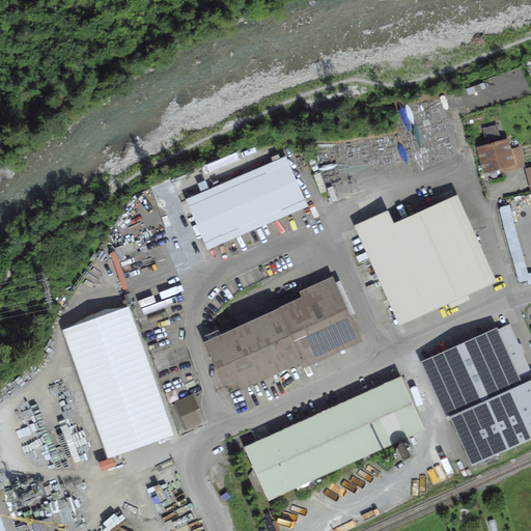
[(480,149),(486,169),(503,165),(504,170),(523,165),(518,148),(508,151),(506,142),(480,149)]
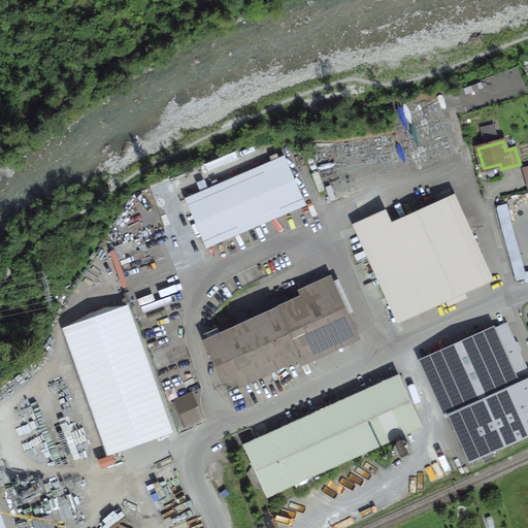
[(303,205),(283,158),(188,198),(208,245),(303,205)]
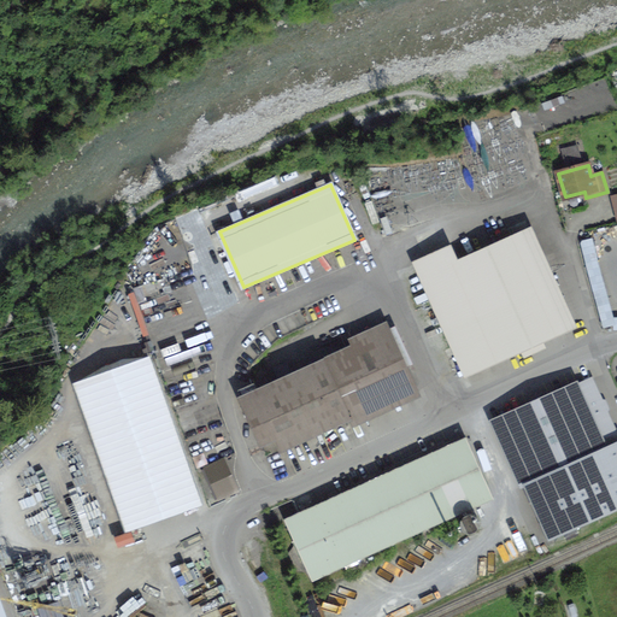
[(424,234),(421,238),(419,244),(422,248),(428,252),(433,251),(438,246),(439,241),(435,235),(430,233),(424,234)]
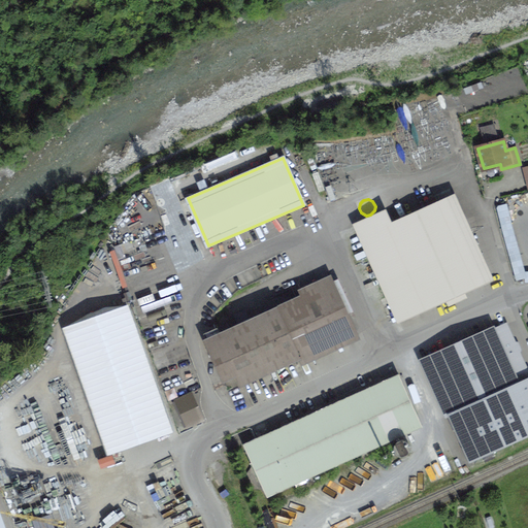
[(358,224),(401,320),(484,283),(447,200),(390,225),(385,212),(358,224)]
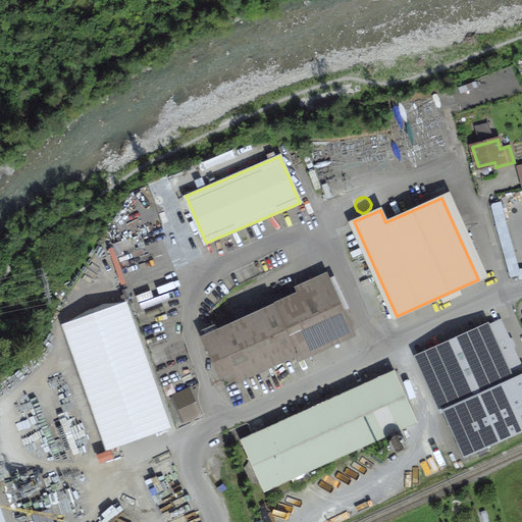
[(521,270),(520,270),(504,200),(493,202),(512,283),(521,280),(521,270)]
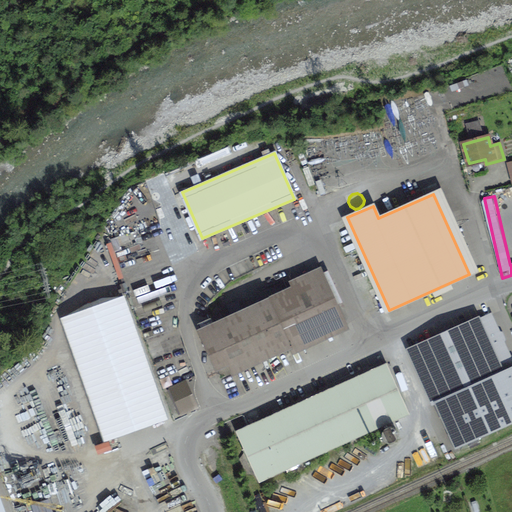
[(296,287),(212,325),(208,316),(196,322),(222,377),(343,322),(322,275),(314,279),(310,270),(292,278),(296,287)]
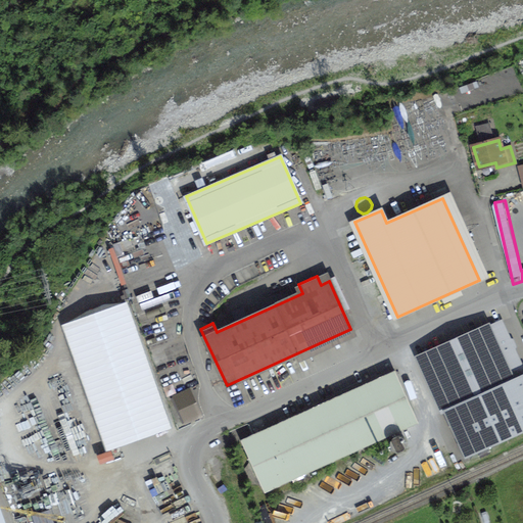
[(131,298),(63,319),(105,452),(98,454),(101,462),(115,458),(111,446),(172,428),(131,298)]
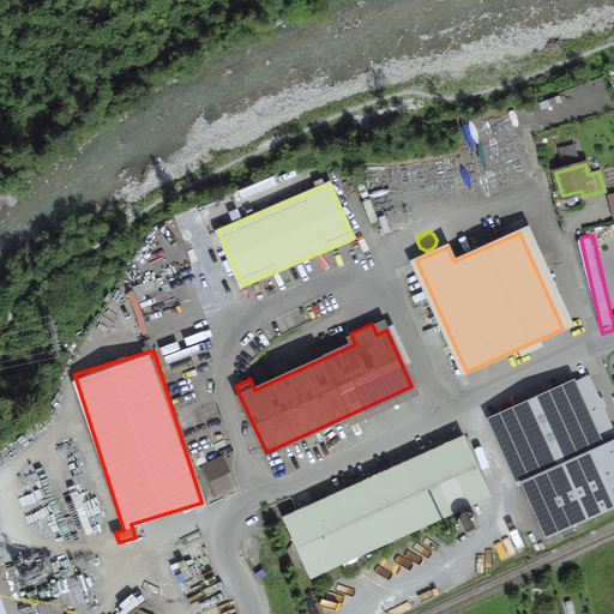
[(613,506),(613,433),(589,378),(498,420),(549,536),(613,506)]
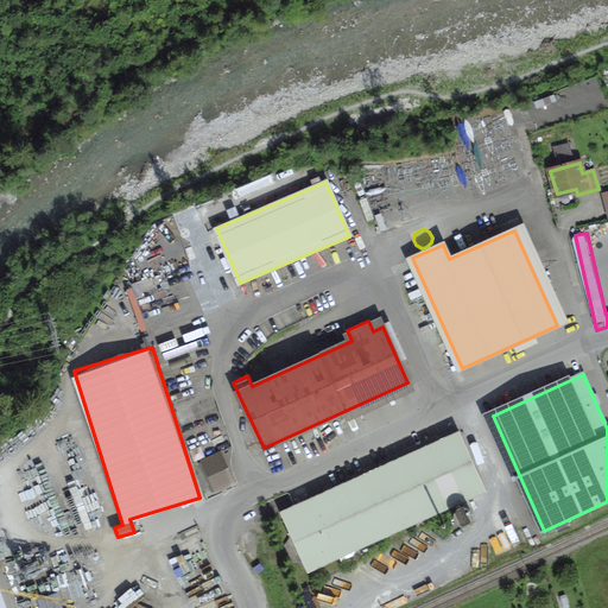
[(458,431),(310,498),(303,482),(287,489),(295,506),(280,512),(291,537),(285,545),(292,561),(303,562),(308,572),(486,491),(458,431)]
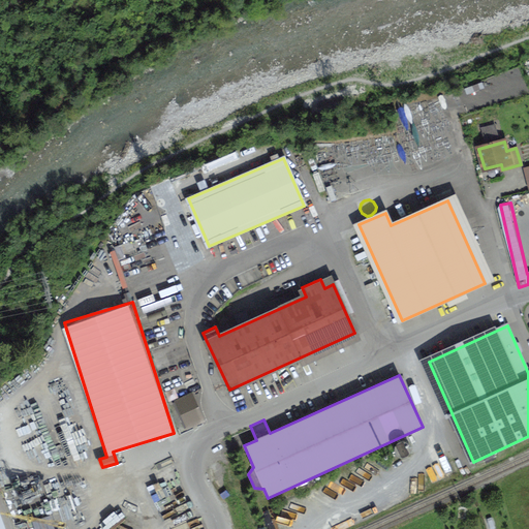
[(190,396),(178,402),(189,426),(201,419),(190,396)]
